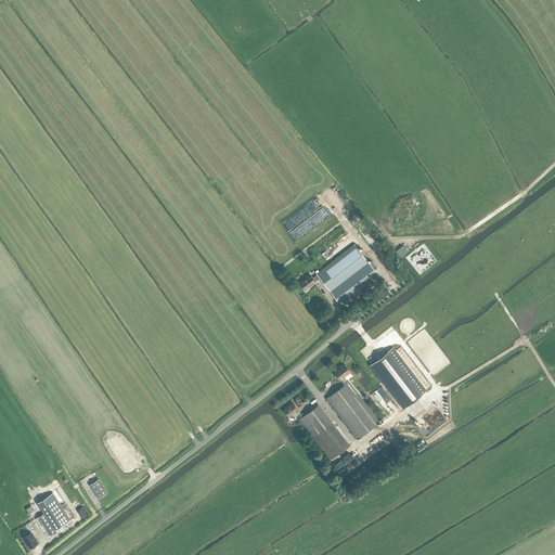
[(337,300),(375,271),(355,244),(317,273),(317,274),(312,278),(310,274),(299,283),(304,288),(305,289),(309,286),(315,282),(315,281),(320,278),(337,300)]
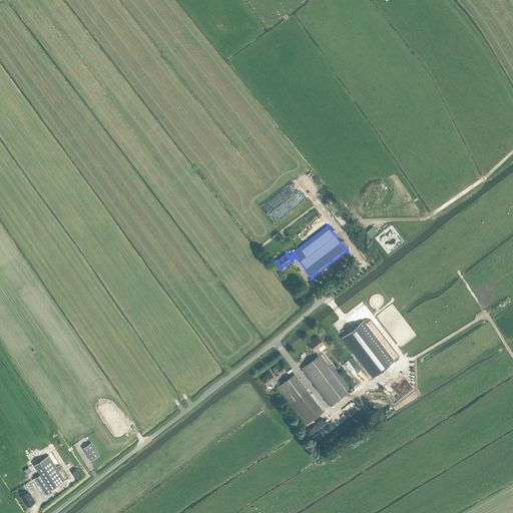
[(349,332),(343,337),(373,377),(394,361),(363,322),(355,328),(355,327),(349,332)]
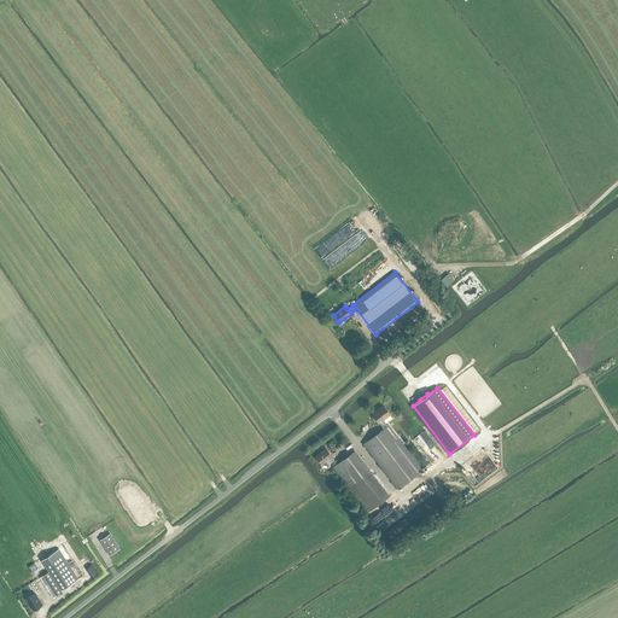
[(388,425),(384,420),(391,414),(384,404),(372,414),(379,423),(384,429),(363,443),(398,488),(423,470),(388,425)]
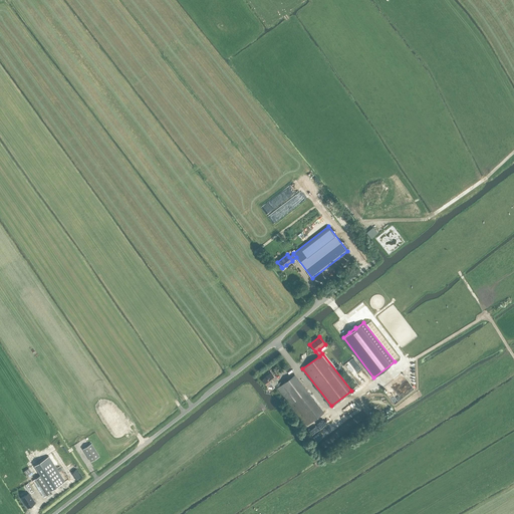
[(272,388),(278,382),(276,379),(271,372),(271,373),(263,379),(267,387),(268,386),(268,387),(272,388)]
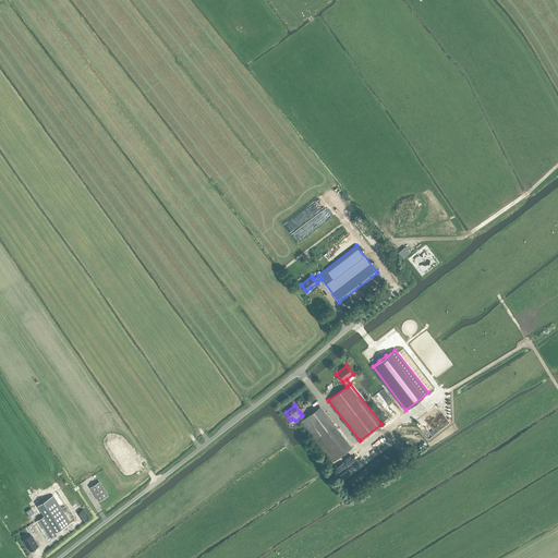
[(332,462),(351,447),(320,407),(301,422),(305,426),(332,462)]
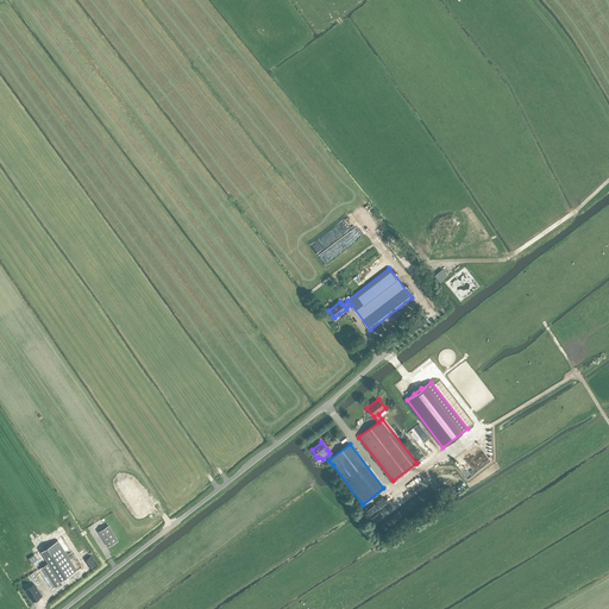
[(108,547),(118,541),(108,526),(99,533),(108,547)]
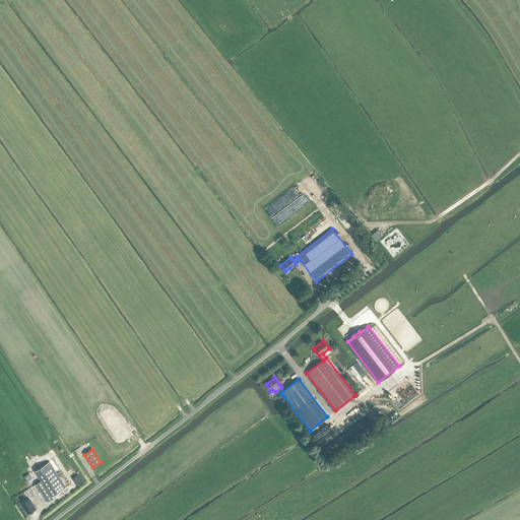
[(49,462),(36,470),(42,480),(52,496),(65,486),(49,462)]
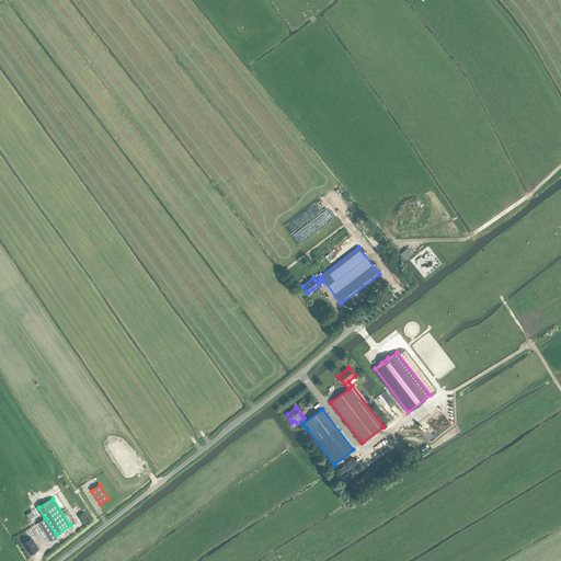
[(39,522),(36,524),(44,537),(47,535),(50,539),(47,541),(48,542),(52,540),(57,537),(56,535),(45,518),(39,522)]
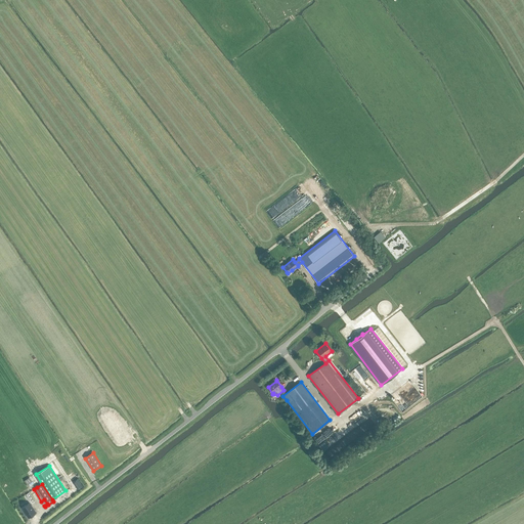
[(30,492),(27,494),(32,504),(35,501),(30,492)]
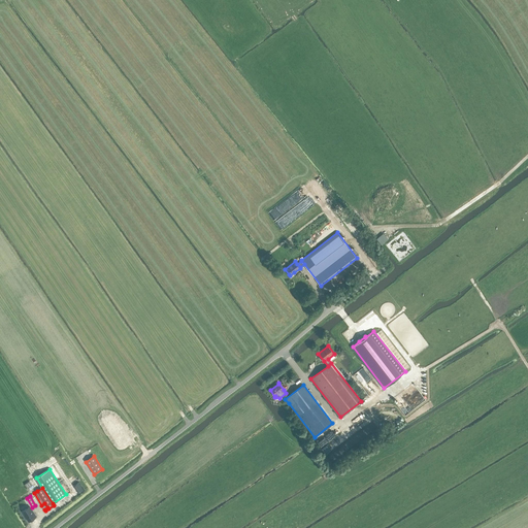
[(22,510),(28,521),(35,516),(29,506),(22,510)]
